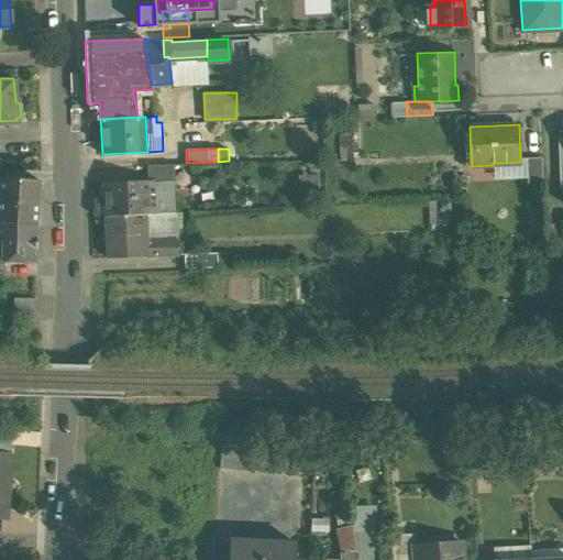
[(542,157),(527,157),(528,183),(542,182),(542,157)]
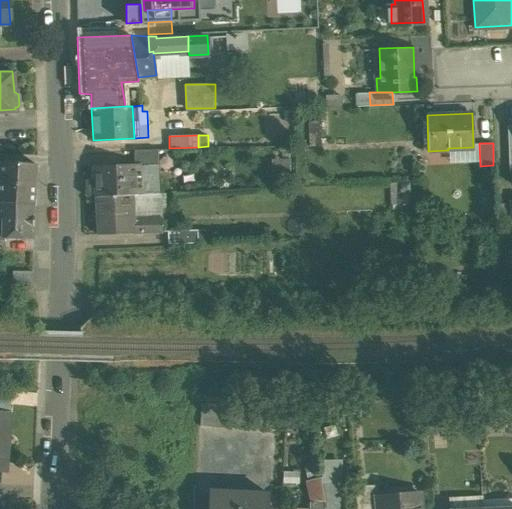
[(156,149),(132,149),(133,163),(134,163),(134,165),(157,164),(156,149)]
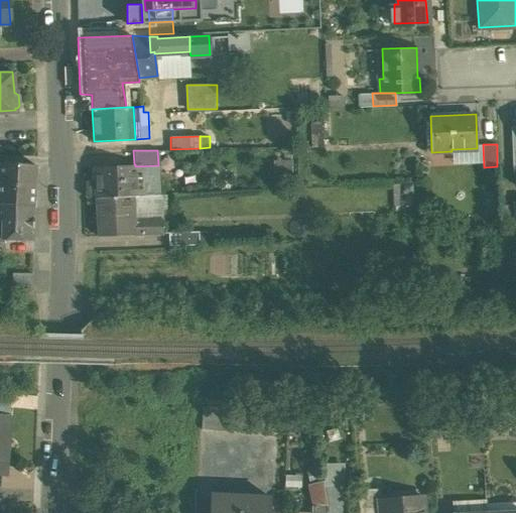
[(35,163),(0,160),(0,181),(34,183),(35,163)]
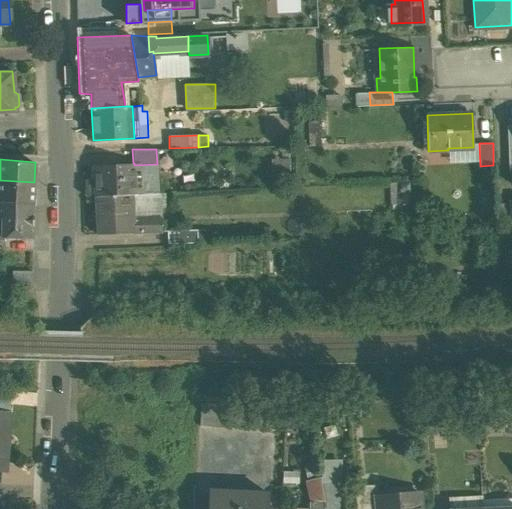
[(133,163),(94,165),(95,195),(129,193),(135,193),(134,165),(134,163),(133,163)]
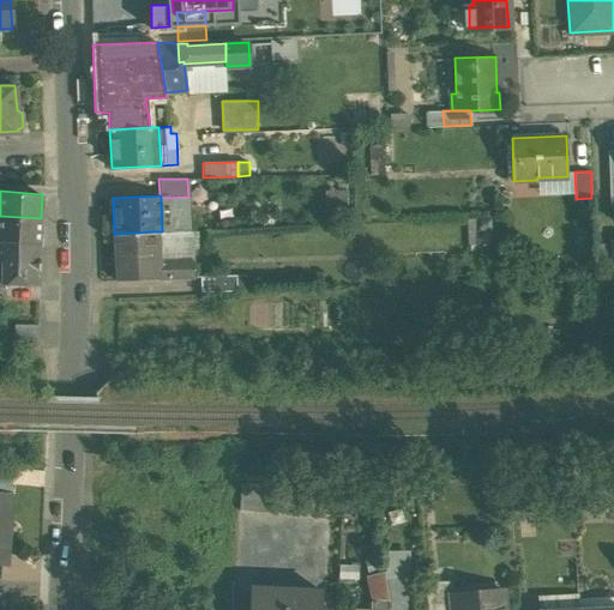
[(188,197),(161,198),(162,231),(190,230),(188,197)]
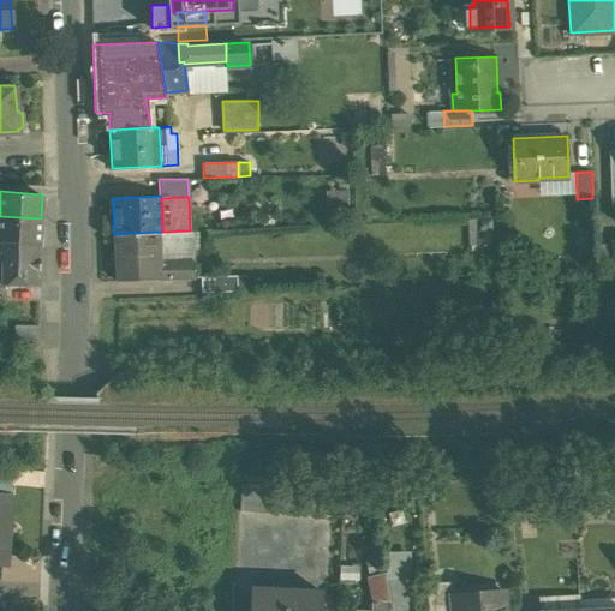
[(41,219),(0,216),(0,241),(40,244),(41,219)]
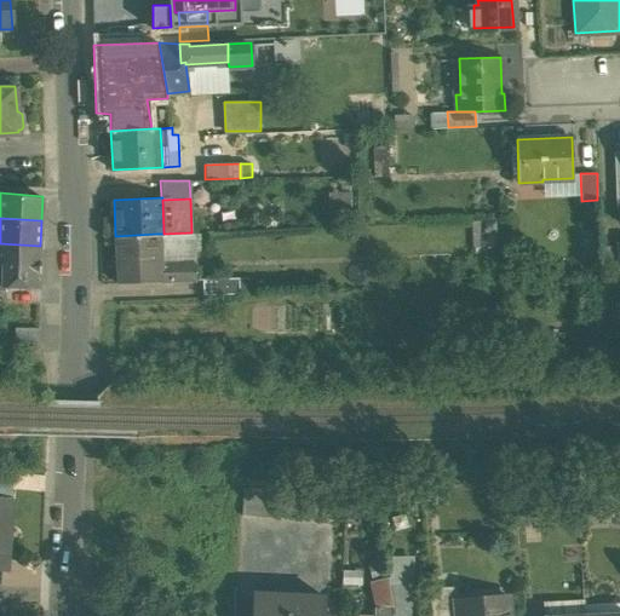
[(164,234),(156,234),(159,263),(194,262),(193,232),(191,232),(164,234)]
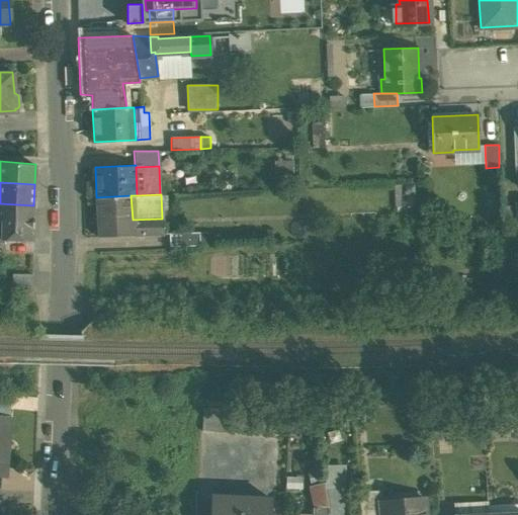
[(131,195),(96,197),(98,236),(133,234),(133,220),(131,195)]
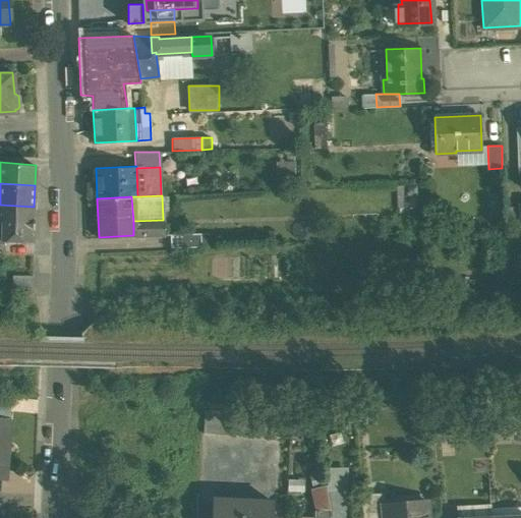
[(34,207),(0,205),(0,242),(4,243),(4,240),(33,240),(34,207)]
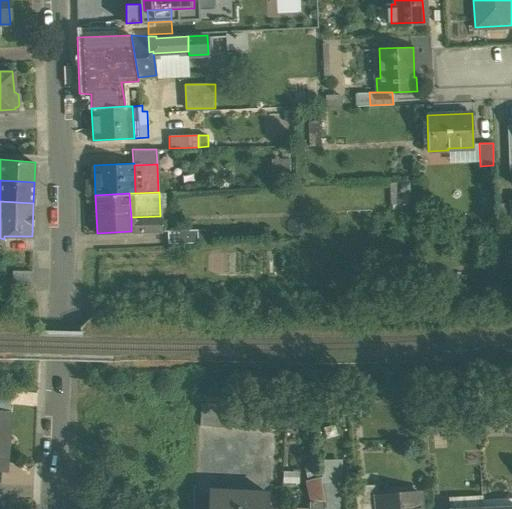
[(160,216),(131,217),(131,231),(161,230),(161,216),(160,216)]
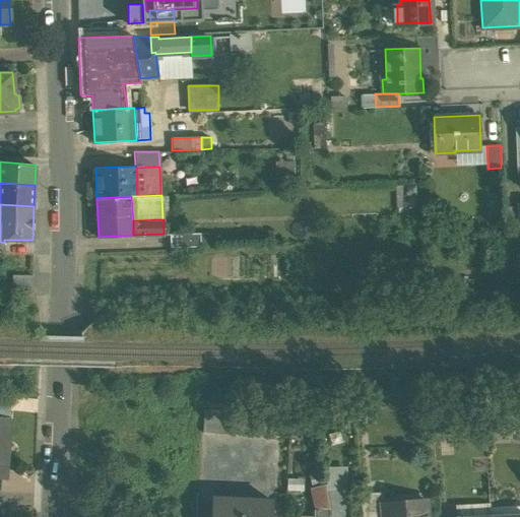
[(199,231),(169,233),(169,246),(200,245),(199,231)]
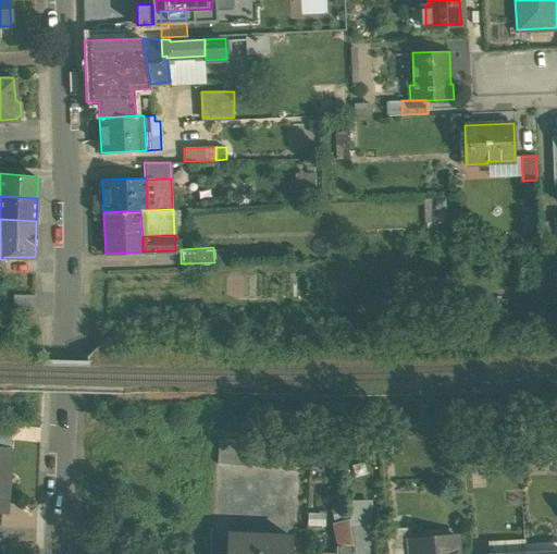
[(35,294),(13,293),(13,311),(35,312),(35,294)]
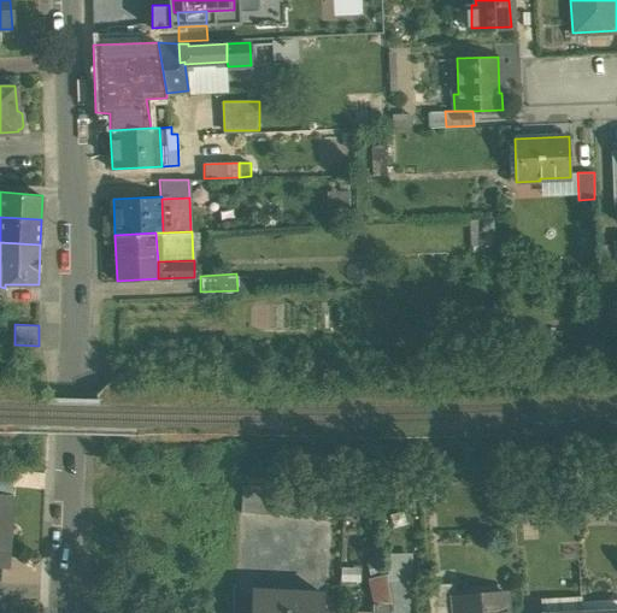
[(315,487),(241,483),(240,511),(313,514),(315,487)]
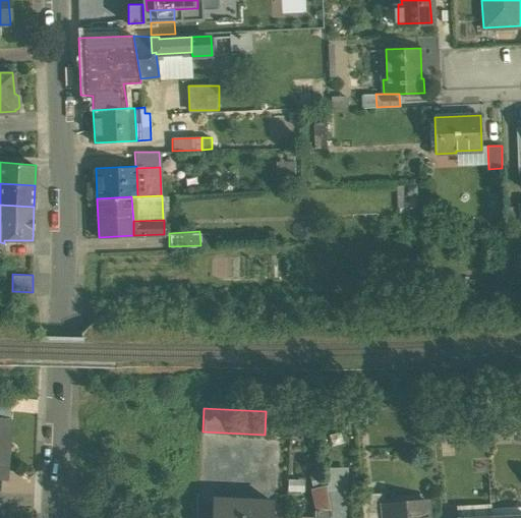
[(9,419),(0,418),(0,475),(1,476),(4,448),(7,448),(9,419)]
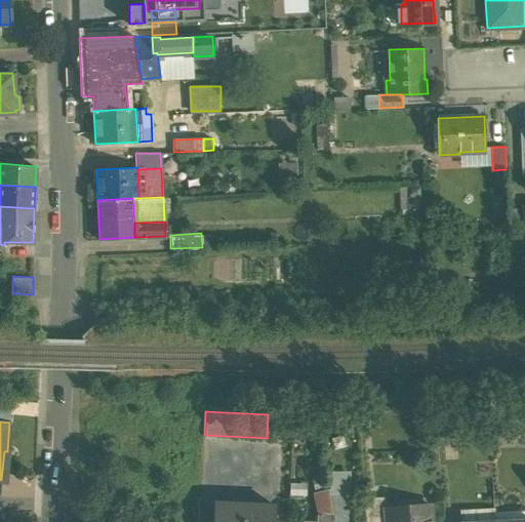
[(328,489),(315,492),(319,514),(332,515),(329,493),(328,489)]
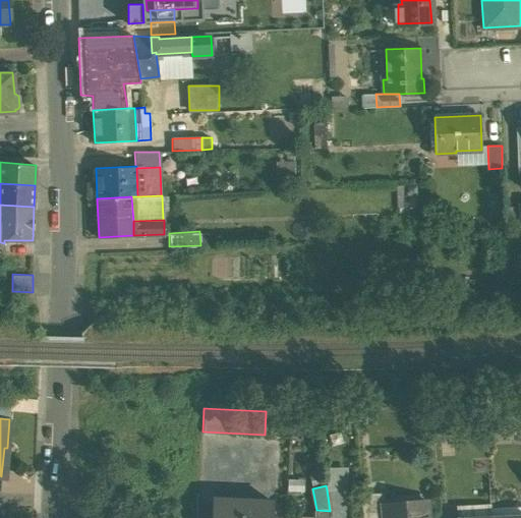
[(347,517),(348,490),(327,490),(330,511),(342,511),(341,517),(347,517)]
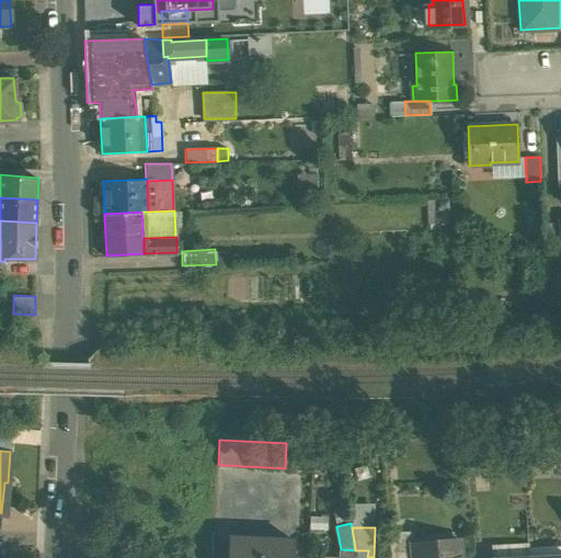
[(413,530),(388,531),(389,557),(411,557),(411,542),(414,542),(414,541),(413,530)]
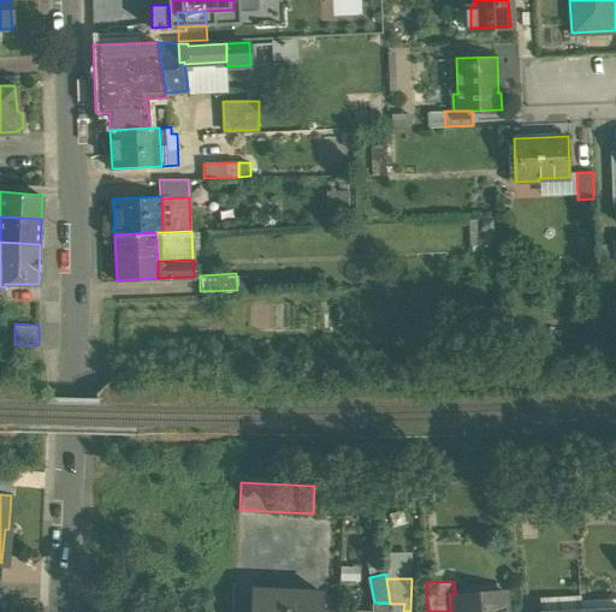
[(304,592),(268,590),(268,594),(253,594),(253,589),(250,589),(249,611),(321,611),(324,592),(321,592),(320,595),(304,595),(304,592)]
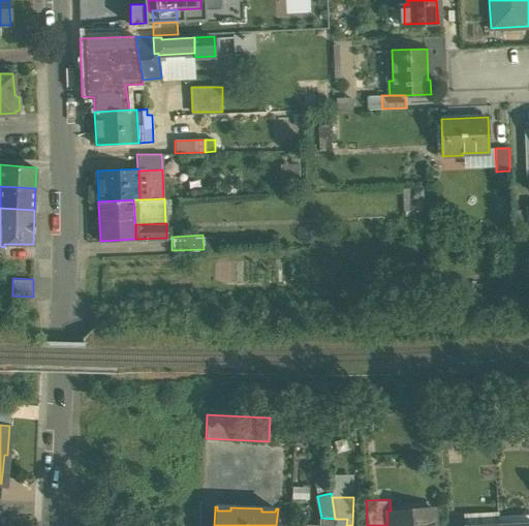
[(432,525),(431,507),(391,509),(391,511),(387,511),(387,525),(432,525)]
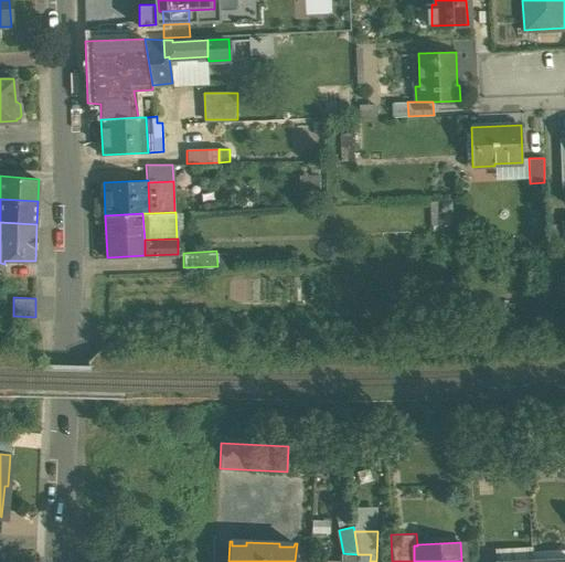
[(496,551),(478,552),(479,561),(493,561),(497,561),(496,551)]
